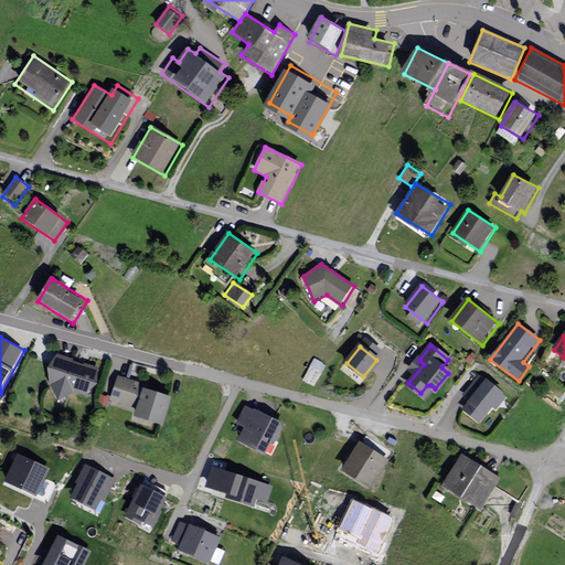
[(99,369),(57,354),(50,370),(51,386),(53,392),(61,400),(74,395),(83,396),(99,384),(99,369)]
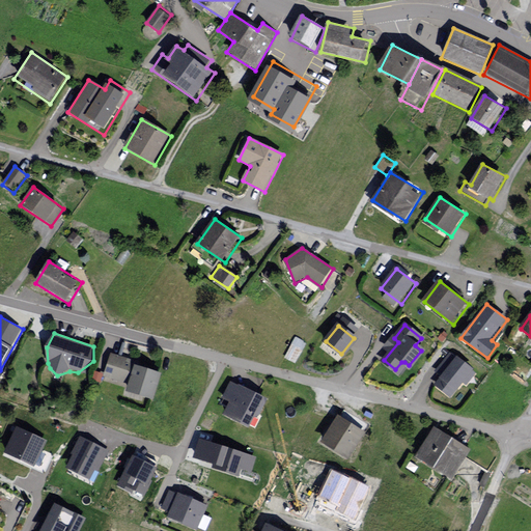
[(135,361),(110,353),(103,376),(128,385),(134,365),(135,361)]
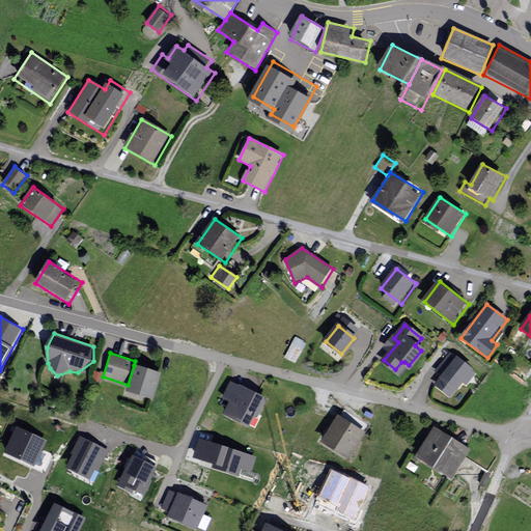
[(473,370),(449,353),(434,373),(440,378),(435,385),(452,398),(473,370)]
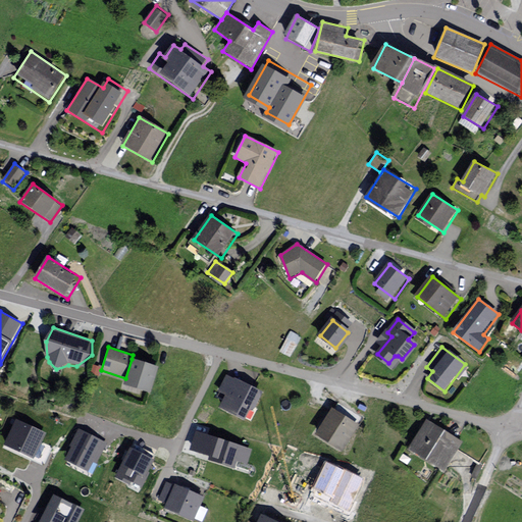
[(125,378),(123,385),(150,395),(159,368),(132,359),(125,378)]
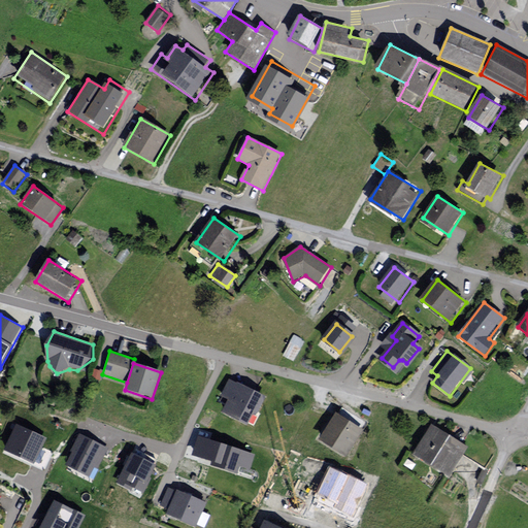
[(268,397),(230,380),(222,397),(229,400),(224,413),(255,426),(268,397)]
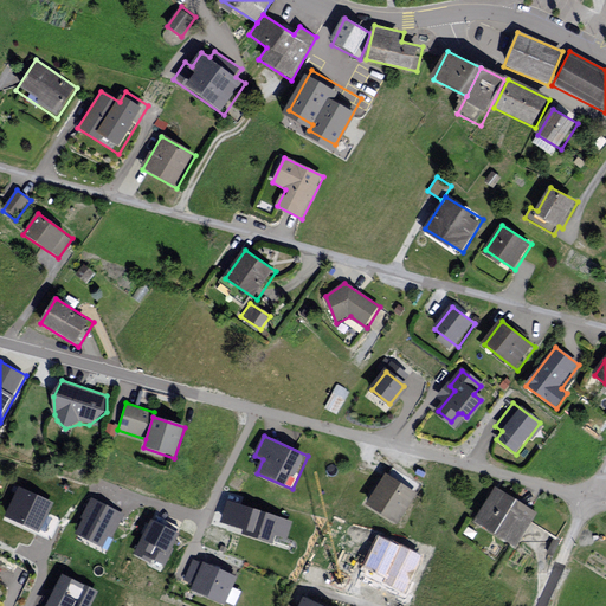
[(419,495),(387,474),(367,505),(399,526),(419,495)]
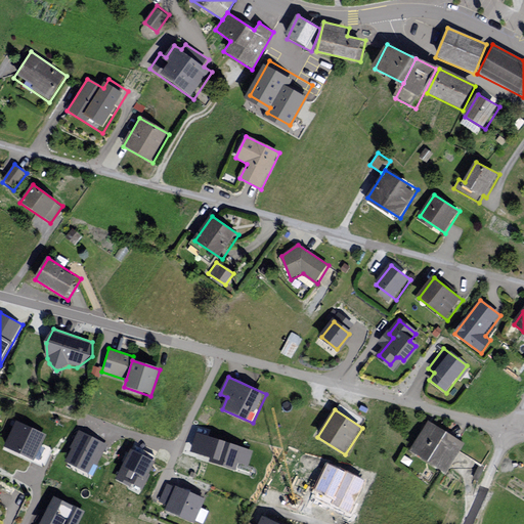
[(45,435),(15,421),(3,448),(33,462),(45,435)]
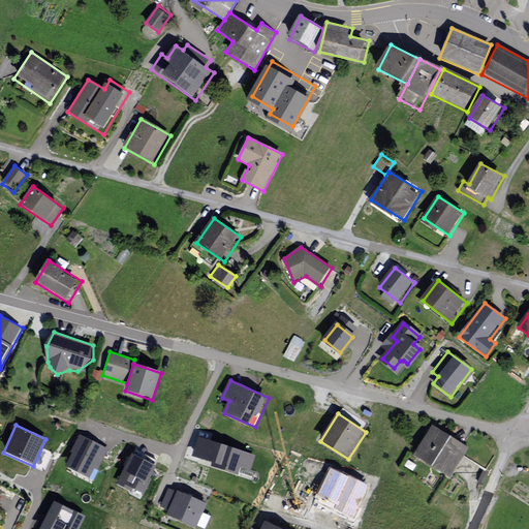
[(256,450),(211,439),(213,432),(195,427),(188,456),(239,469),(241,465),(252,468),(256,450)]
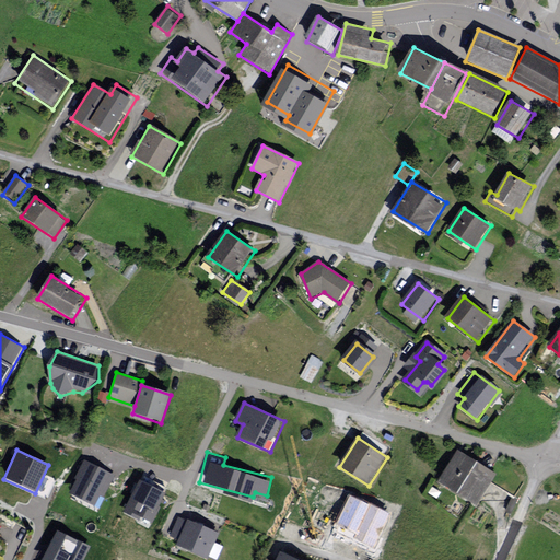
[(498,475),(458,452),(440,481),(479,505),(498,475)]
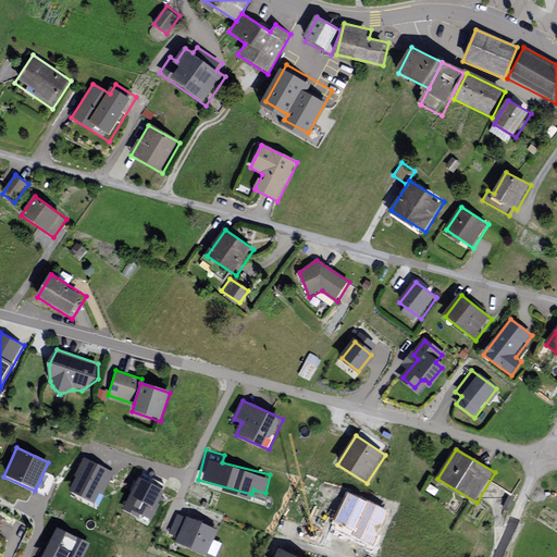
[(98,502),(113,469),(84,455),(69,489),(98,502)]
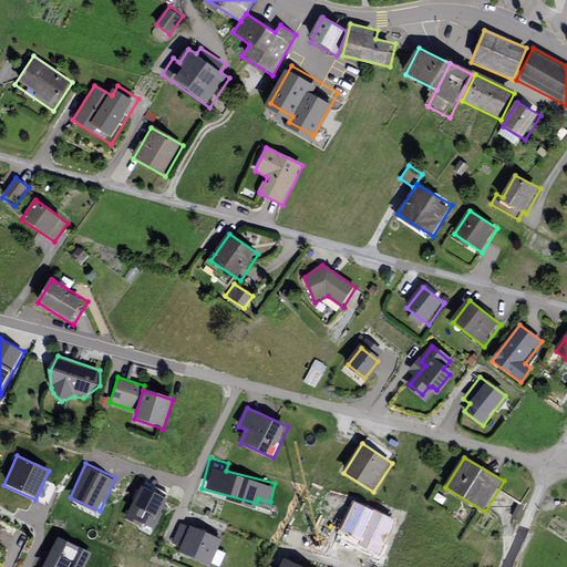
[(126,515),(153,527),(172,488),(144,475),(126,515)]
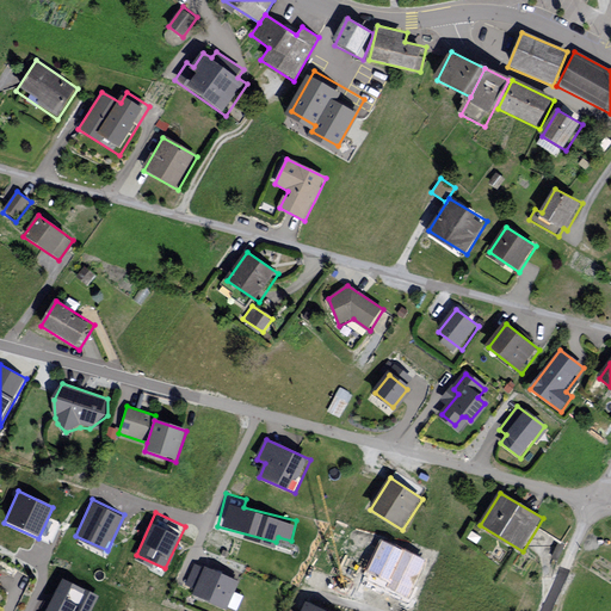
[(566,545),(560,542),(551,559),(557,562),(566,545)]
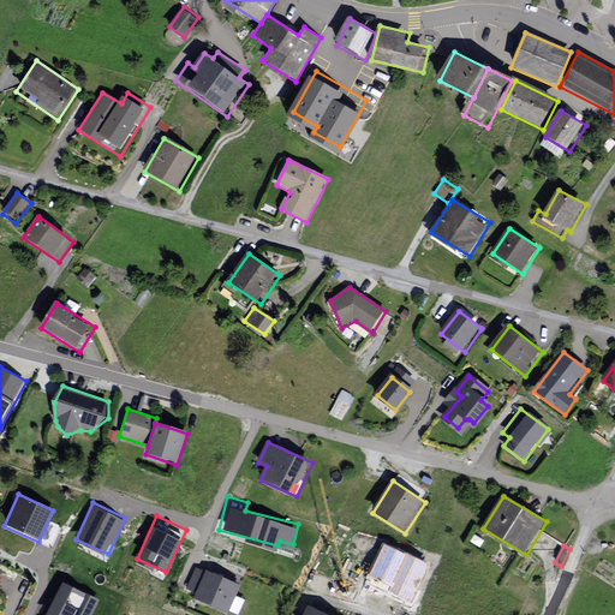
[(240,587),(196,568),(186,589),(196,593),(193,598),(230,614),(240,587)]
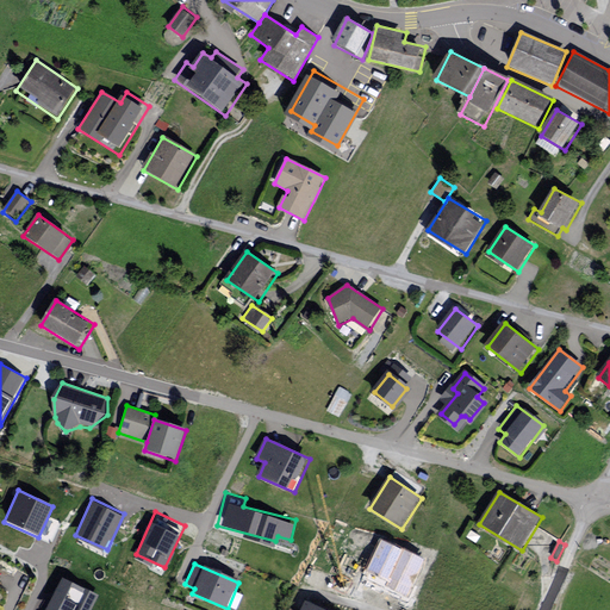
[(62,574),(44,609),(89,609),(99,591),(62,574)]
